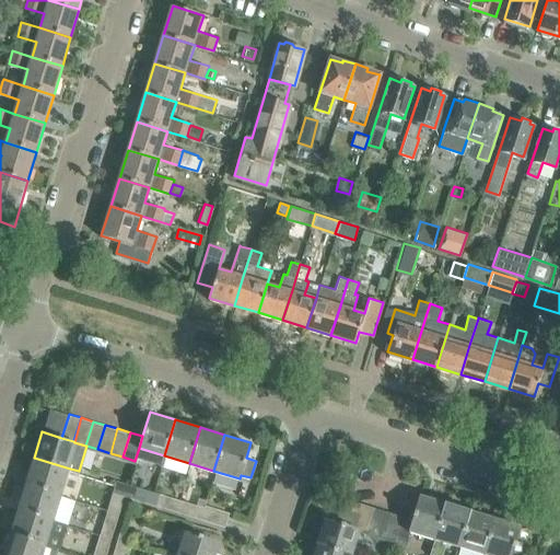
[(26,483),(62,494),(70,469),(34,458),(26,483)]
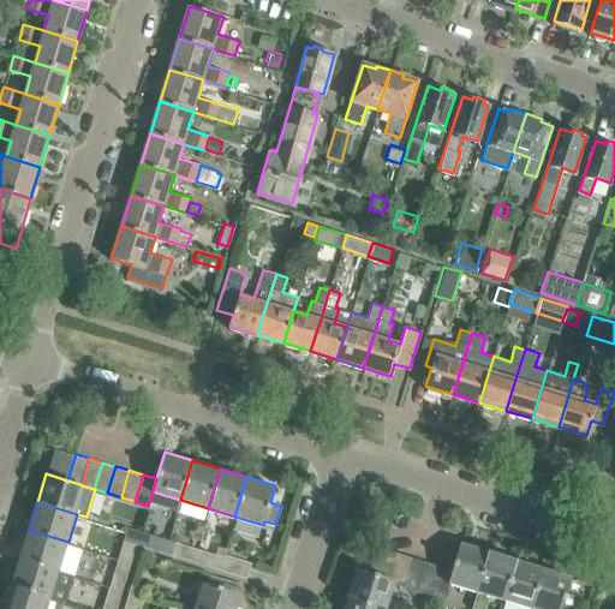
[(137,542),(147,545),(150,532),(126,525),(124,538),(137,542)]
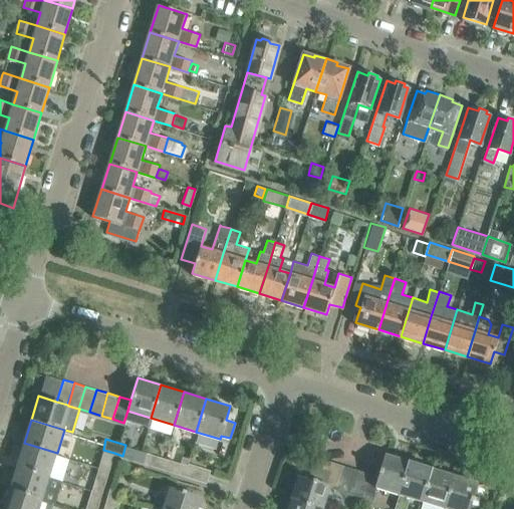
[(16,466),(50,476),(57,453),(24,443),(16,466)]
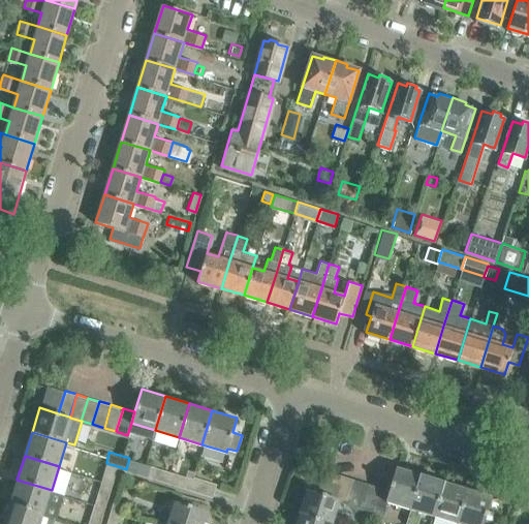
[(146,463),(129,458),(126,469),(142,474),(146,463)]
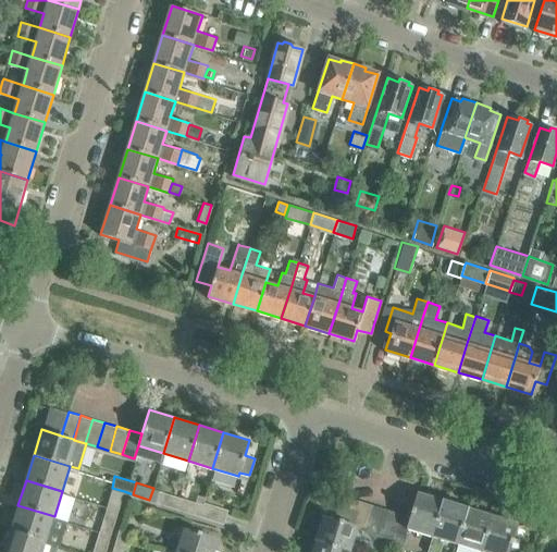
[(102,522),(113,525),(124,491),(112,488),(108,505),(102,522)]
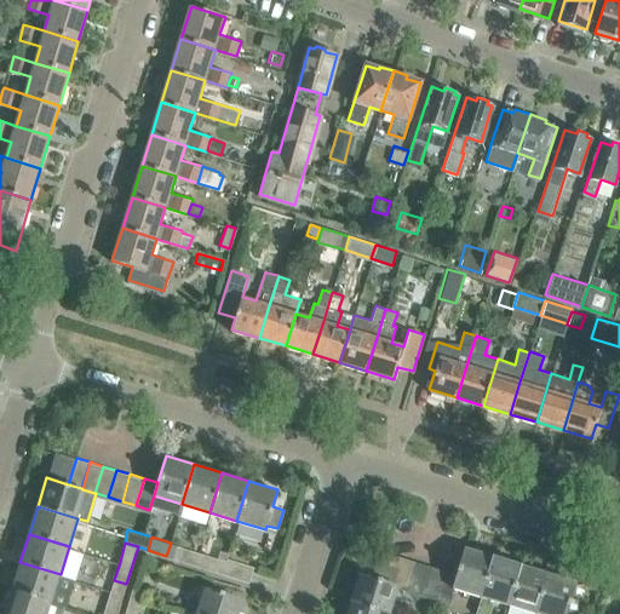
[(197,551),(171,543),(166,556),(194,564),(197,551)]
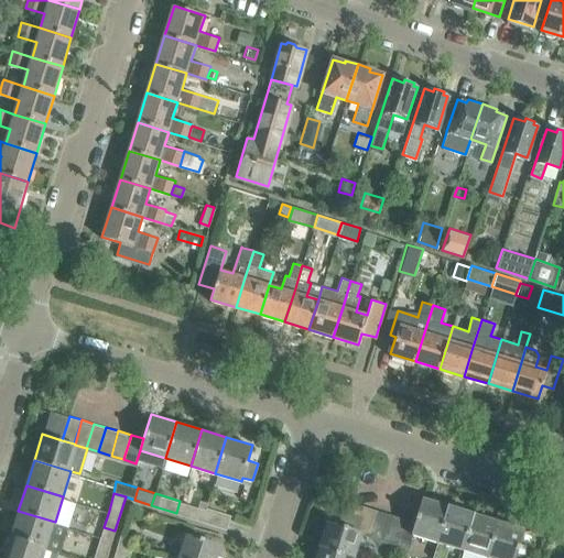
[(416,522),(412,534),(437,542),(448,505),(423,498),(416,522)]
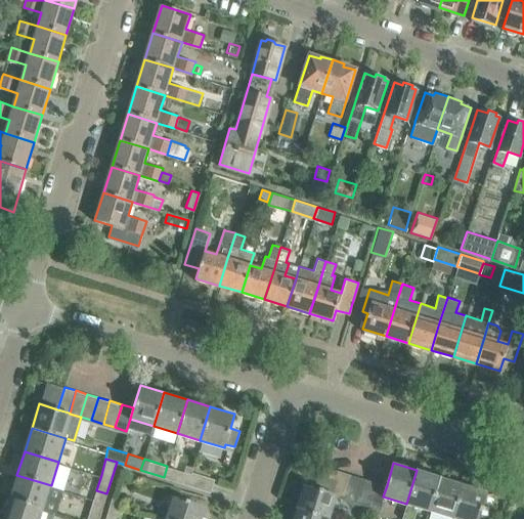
[(164,477),(180,482),(183,470),(167,466),(164,477)]
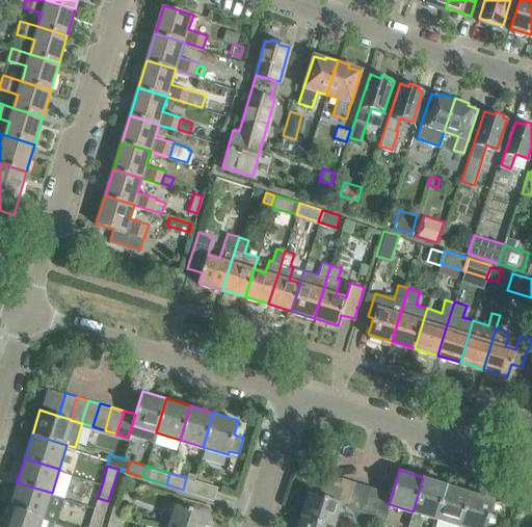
[(334,526),(341,502),(338,501),(344,477),(333,474),(329,482),(324,480),(319,496),(308,493),(300,516),(334,526)]
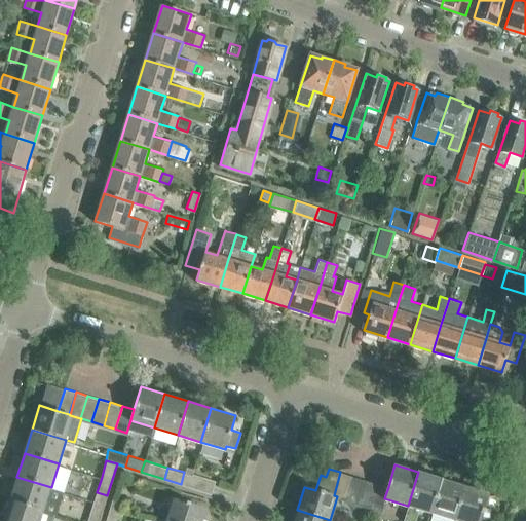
[(184,472),(181,484),(211,493),(216,480),(192,473),(191,475),(184,472)]
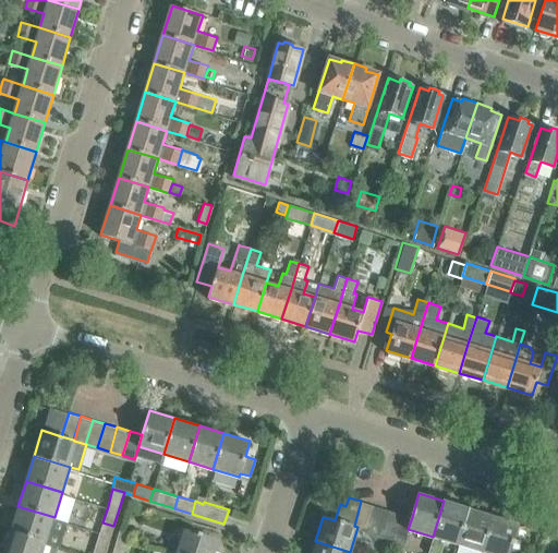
[(361,501),(354,526),(358,527),(366,530),(374,505),(361,501)]
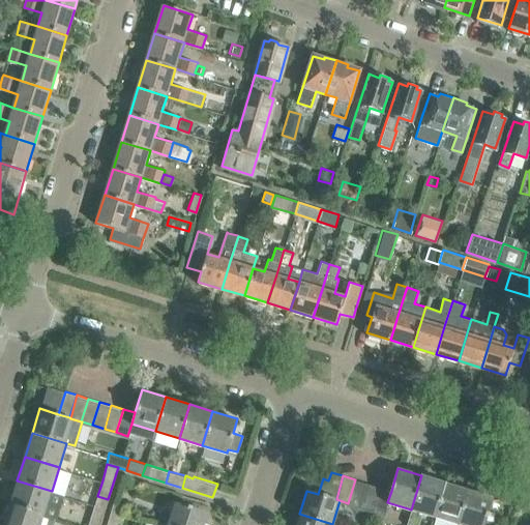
[(421,475),(411,509),(406,523),(412,524),(417,524),(421,513),(434,517),(444,483),(421,475)]
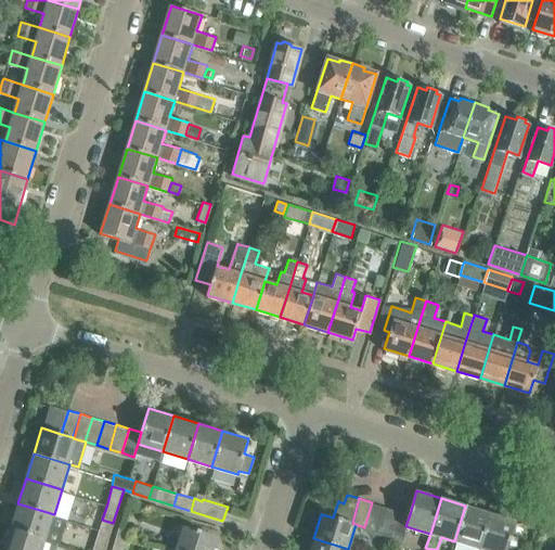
[(372,502),(364,527),(378,532),(386,507),(372,502)]
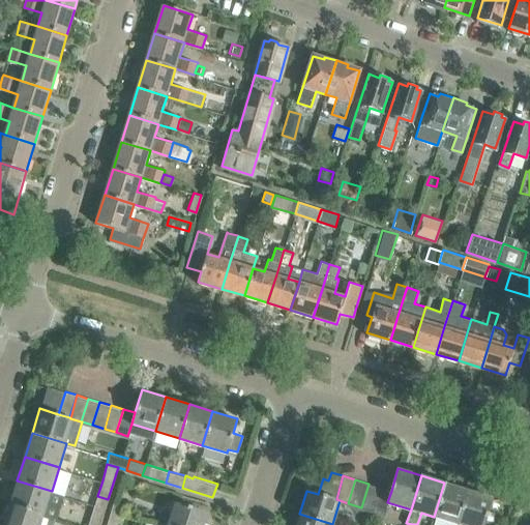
[(17,480),(9,503),(43,515),(52,491),(17,480)]
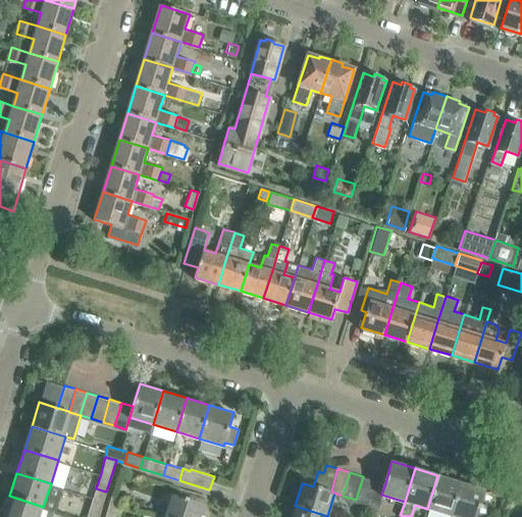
[(437,475),(427,509),(450,516),(461,482),(437,475)]
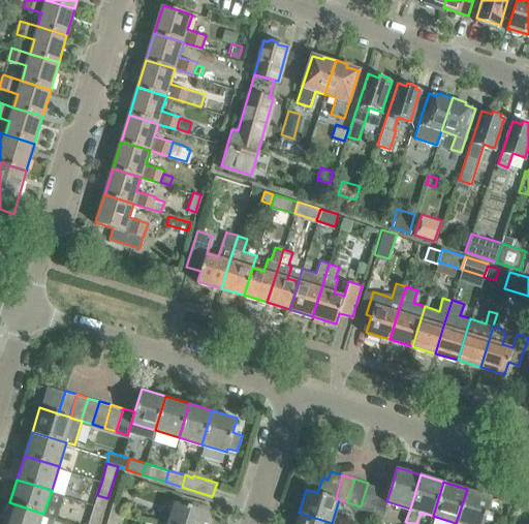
[(378,486),(368,483),(361,506),(371,510),(378,486)]
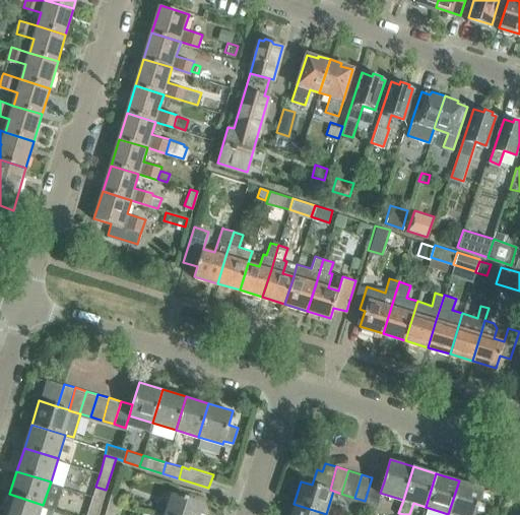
[(372,477),(365,501),(376,504),(379,493),(384,481),(372,477)]
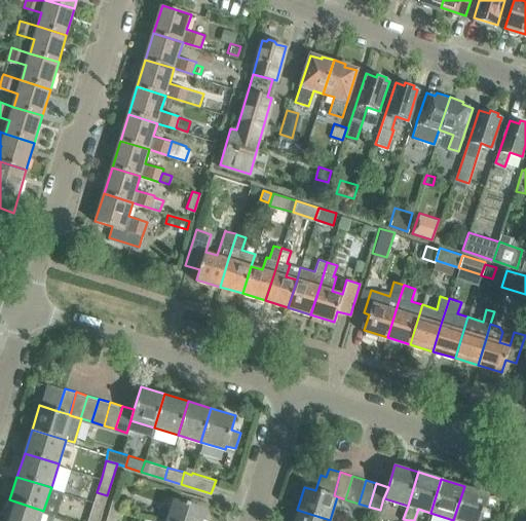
[(464,486),(453,520),(457,520),(479,520),(482,514),(484,505),(488,493),(464,486)]
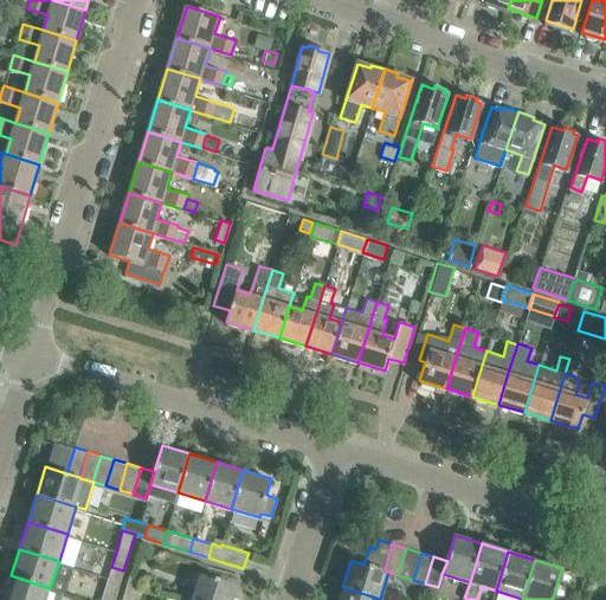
[(107,585),(117,588),(123,571),(111,567),(109,576),(107,585)]
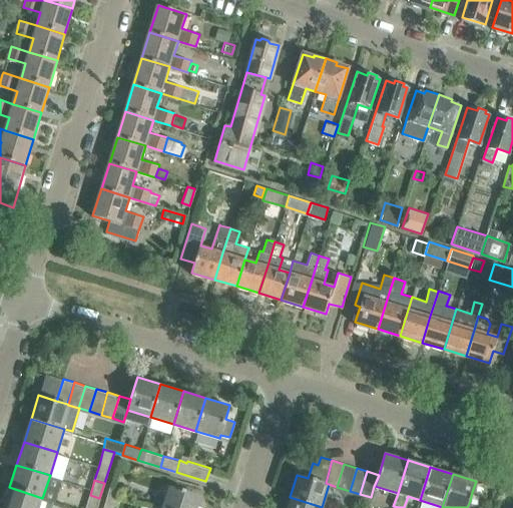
[(489,484),(486,493),(492,495),(495,486),(489,484)]
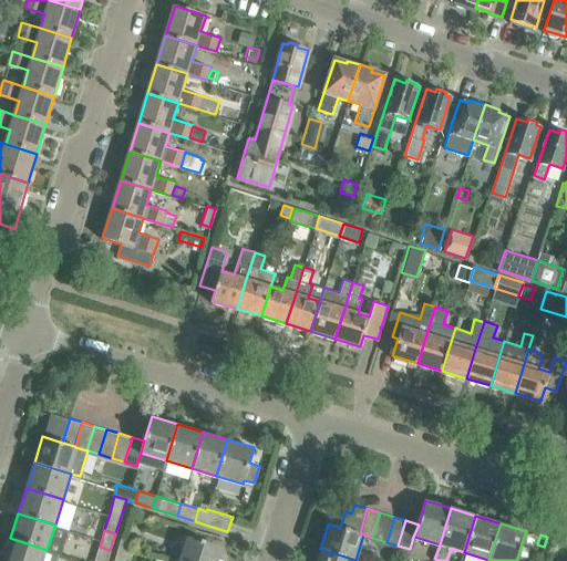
[(116,553),(127,557),(133,539),(122,536),(116,553)]
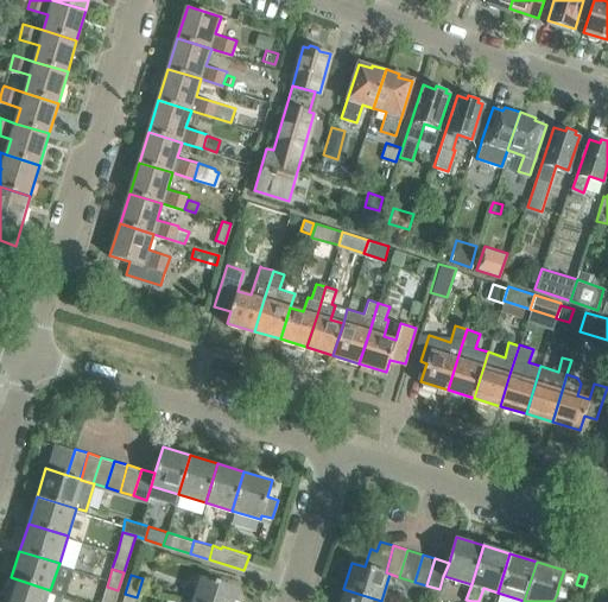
[(6,593),(2,601),(58,601),(61,593),(50,590),(11,577),(7,576),(2,591),(6,593)]
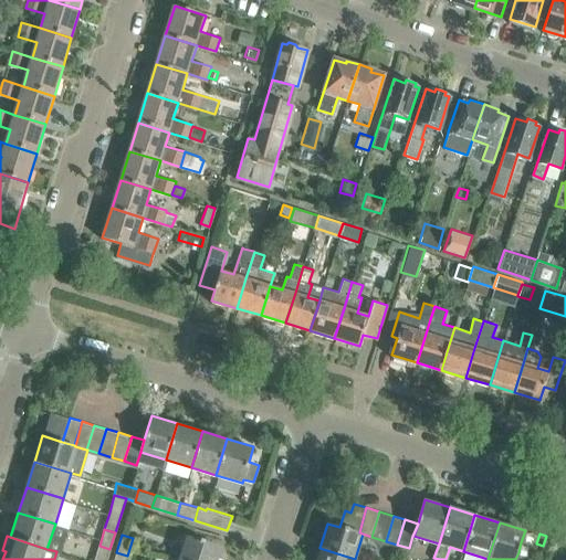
[(187,536),(178,559),(217,559),(221,547),(187,536)]
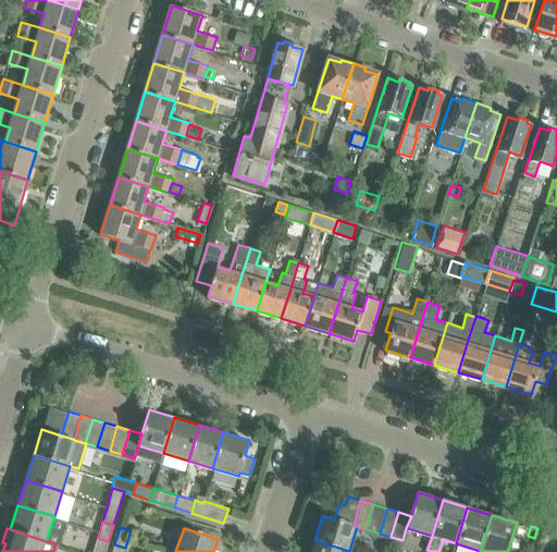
[(512,535),(510,544),(516,547),(519,537),(512,535)]
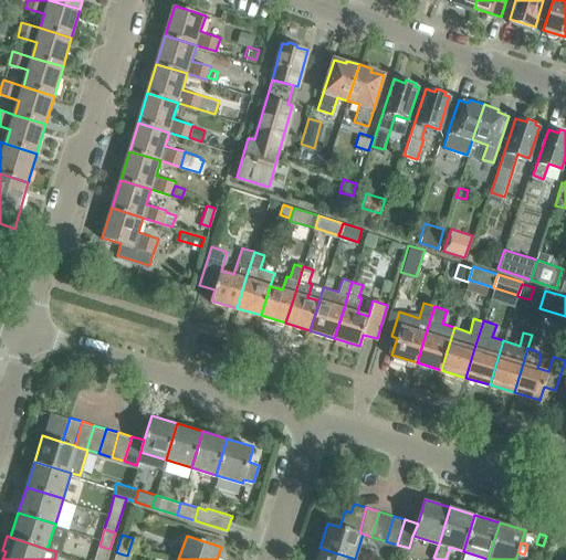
[(94,559),(106,559),(109,549),(100,546),(94,559)]
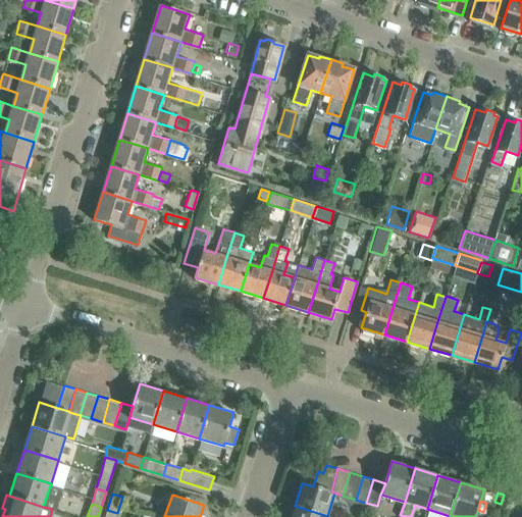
[(295,506),(291,516),(326,516),(327,516),(295,506)]
